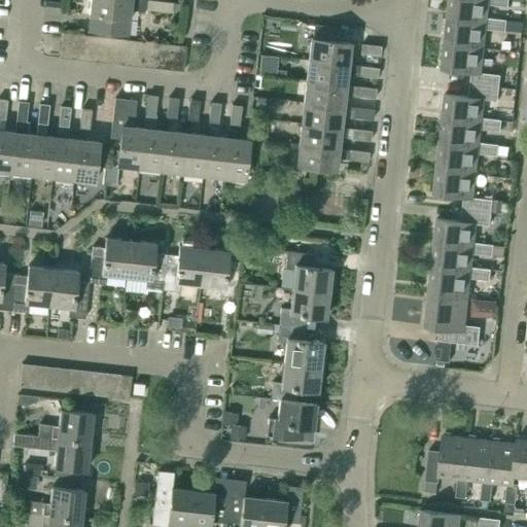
[(91,0),(90,15),(91,15),(90,25),(89,30),(128,35),(129,29),(130,19),(131,8),(144,9),(144,8),(171,11),(172,2),(159,0),(155,0),(91,0)]
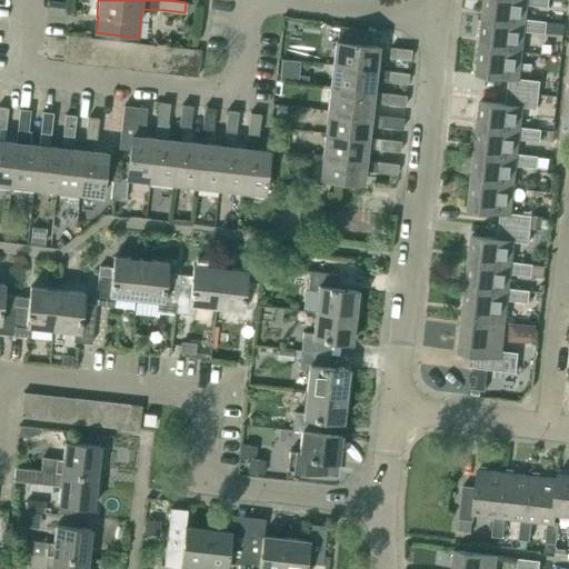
[(485,0),(483,17),(527,21),(528,19),(529,6),(548,8),(548,0),(485,0)]
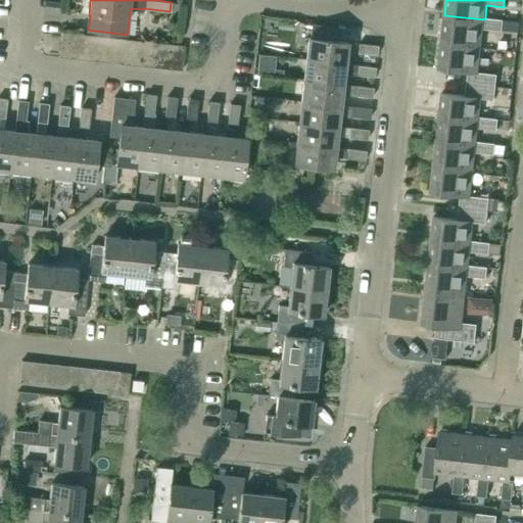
[(484,19),(444,15),(441,41),(482,46),(484,29),(503,31),(504,19),(485,17),(484,19)]
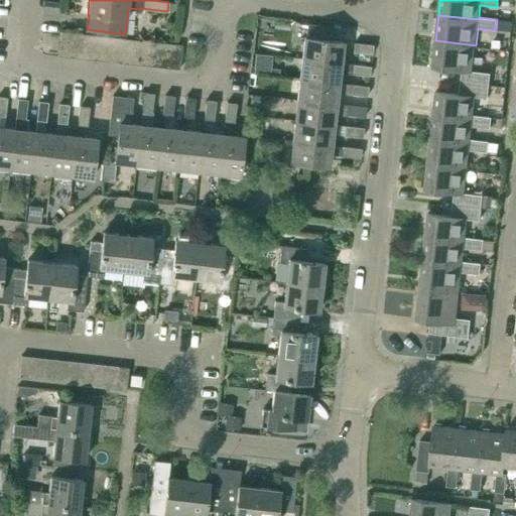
[(305,37),(302,58),(342,62),(344,41),(331,39),(333,27),(308,25),(306,37),(305,37)]
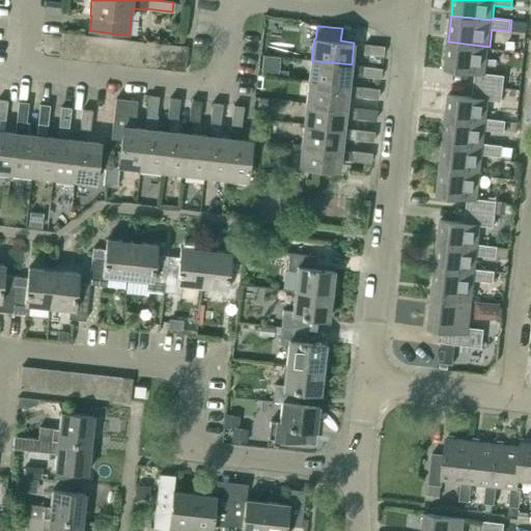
[(112,63),(115,38),(103,37),(100,62),(112,63)]
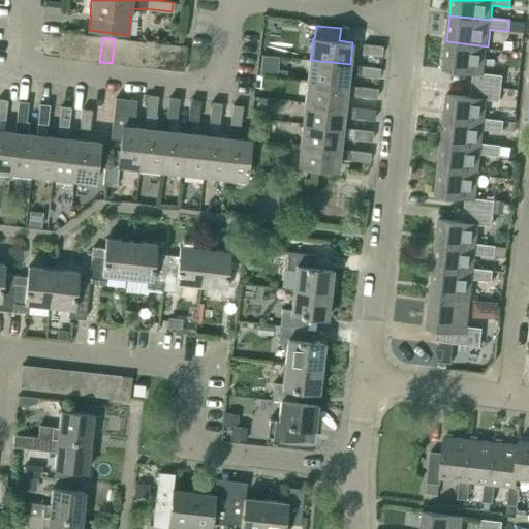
[(151,42),(138,41),(135,66),(149,67),(151,42)]
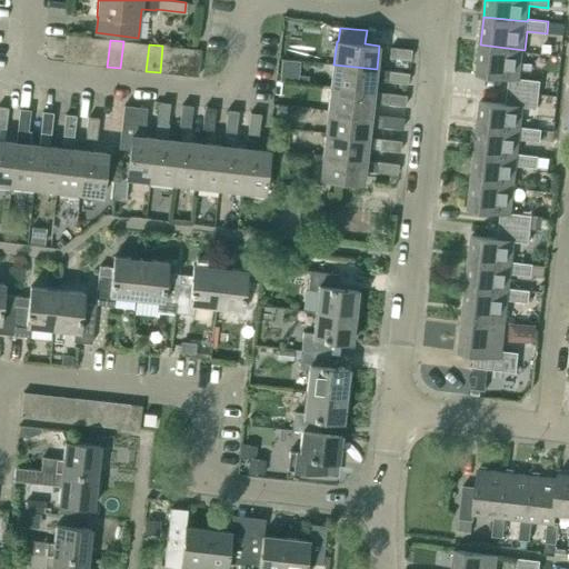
[(525,50),(480,45),(477,75),(510,78),(509,91),(540,95),(542,81),(521,79),(525,50)]
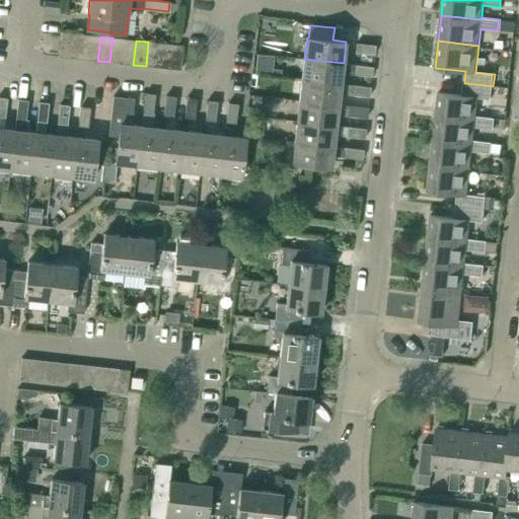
[(160,43),(148,42),(146,66),(158,67),(160,43)]
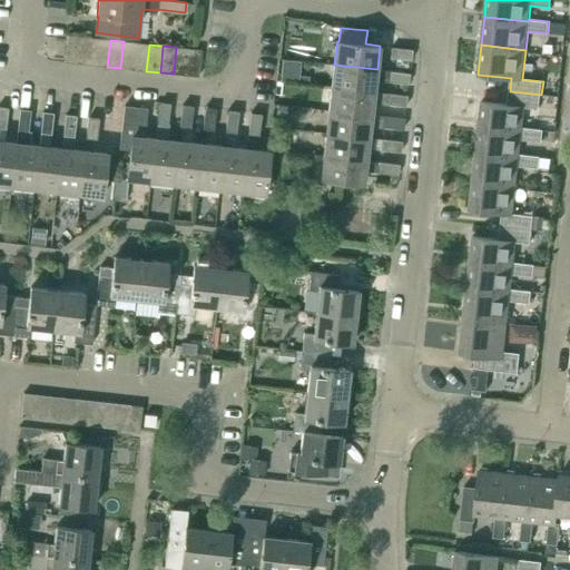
[(189,49),(176,47),(174,74),(187,76),(189,49)]
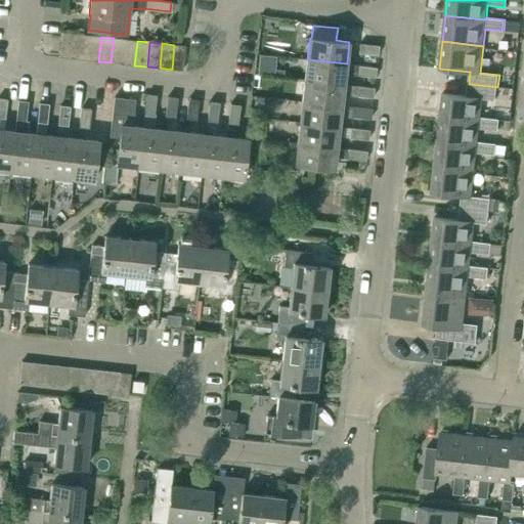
[(360,43),(358,52),(379,54),(379,45),(360,43)]
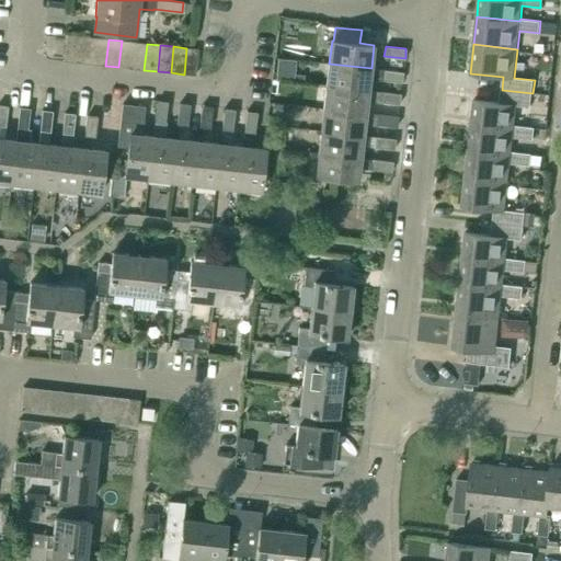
[(198,49),(186,48),(184,75),(195,76),(198,49)]
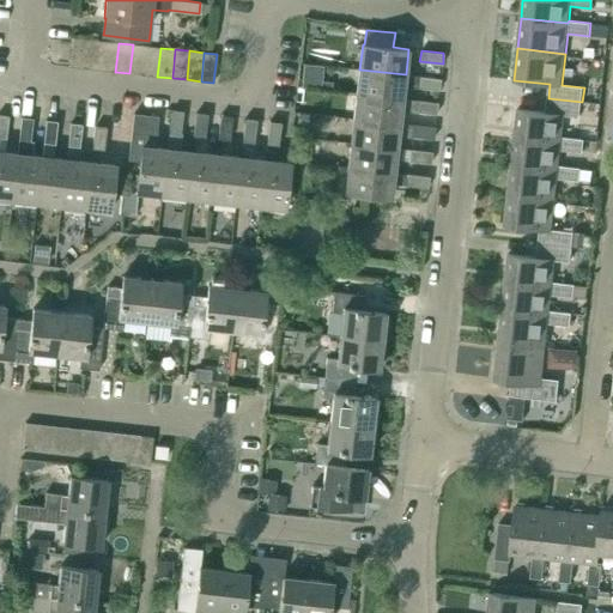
[(359,70),(357,93),(402,99),(402,98),(405,85),(406,74),(359,70)]
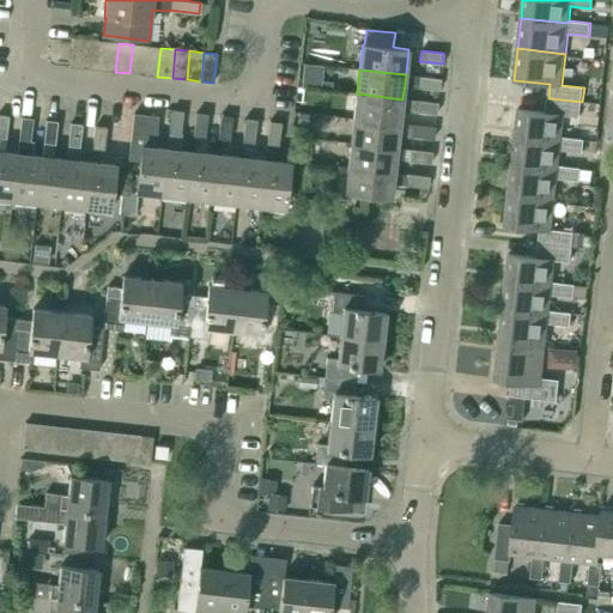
[(418,76),(417,87),(439,90),(441,78),(418,76)]
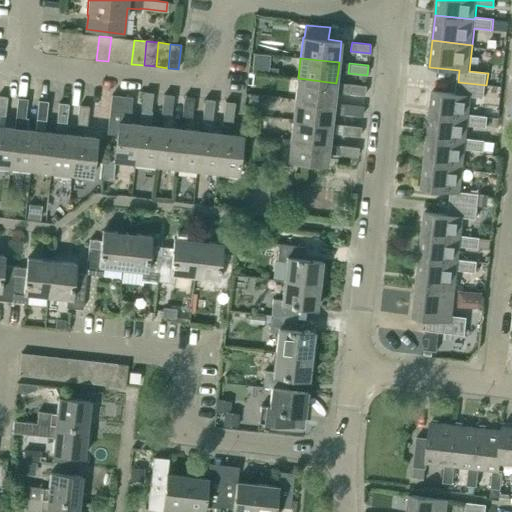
[(298,78),(296,99),(334,103),(335,92),(336,83),(298,78)]
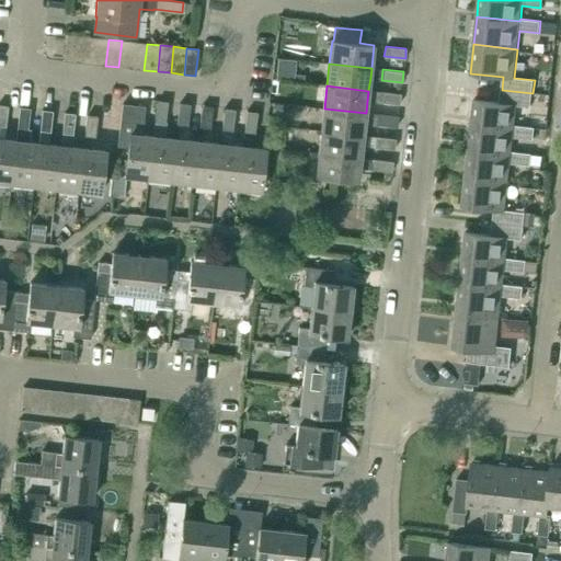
[(473,100),(471,127),(514,132),(515,126),(517,105),(531,106),(533,93),(502,90),(500,103),(473,100)]
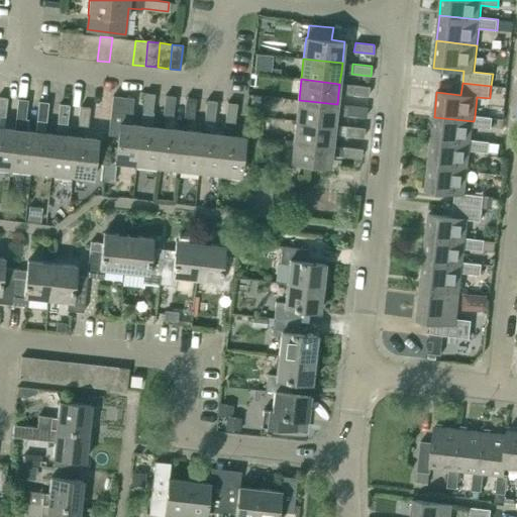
[(350,84),(349,94),(369,96),(370,87),(370,86),(350,84)]
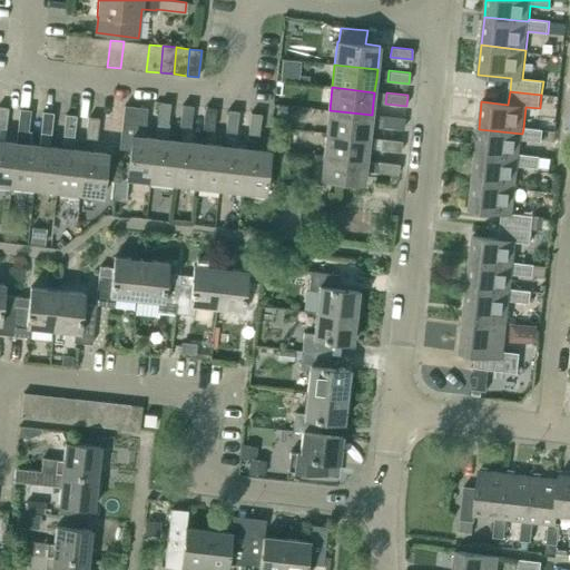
[(157,124),(155,138),(149,180),(172,184),(177,141),(166,139),(168,125),(170,104),(159,102),(157,124)]
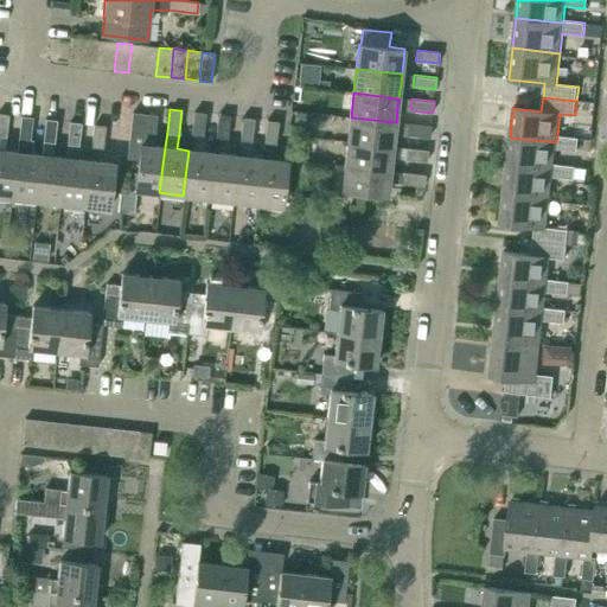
[(159,192),(165,147),(153,146),(157,115),(133,112),(127,159),(139,161),(135,190),(159,192)]
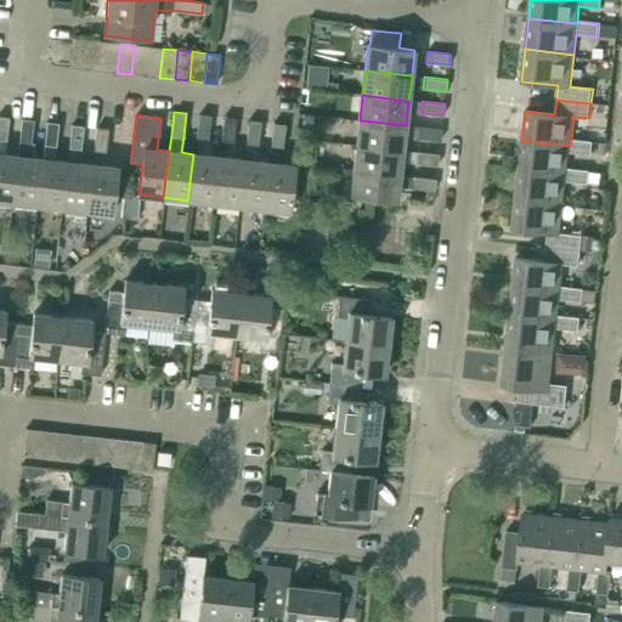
[(211,116),(199,114),(196,137),(208,139),(211,116)]
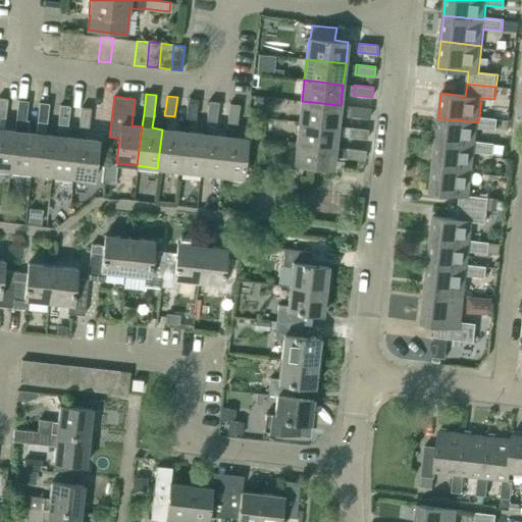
[(261,97),(252,96),(251,105),(260,106),(261,97)]
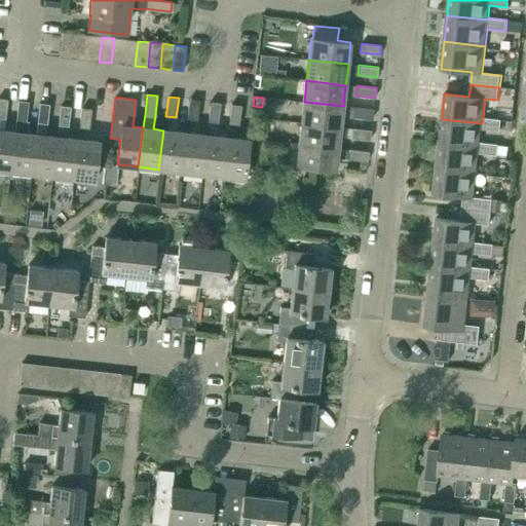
[(189,99),(187,118),(197,120),(199,100),(189,99)]
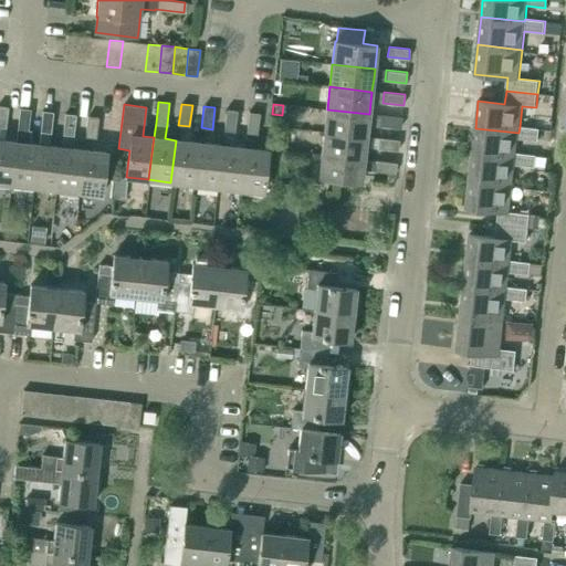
[(28,130),(31,109),(20,108),(18,129),(28,130)]
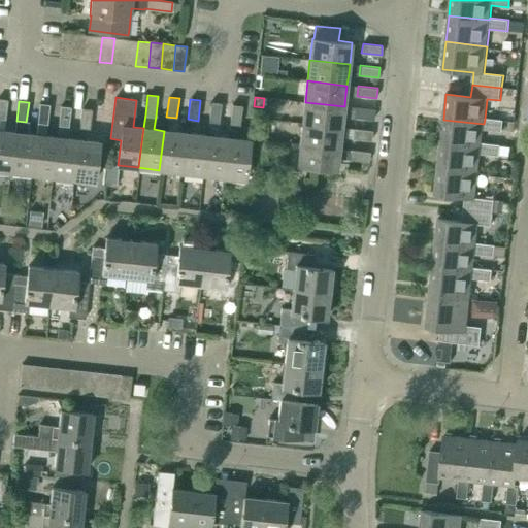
[(211,102),(208,122),(219,123),(221,103),(211,102)]
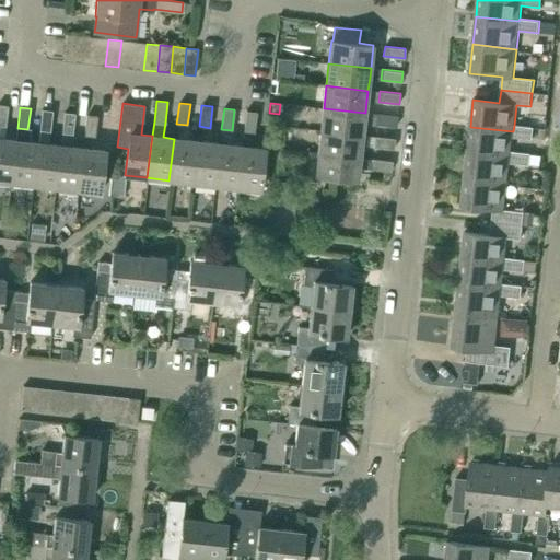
[(324,108),(322,130),(363,135),(364,123),(376,124),(396,126),(397,116),(376,114),(365,113),(324,108)]
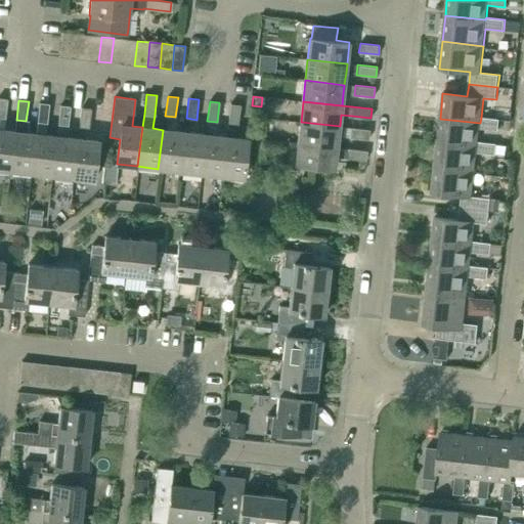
[(47,123),(49,103),(39,102),(37,122),(47,123)]
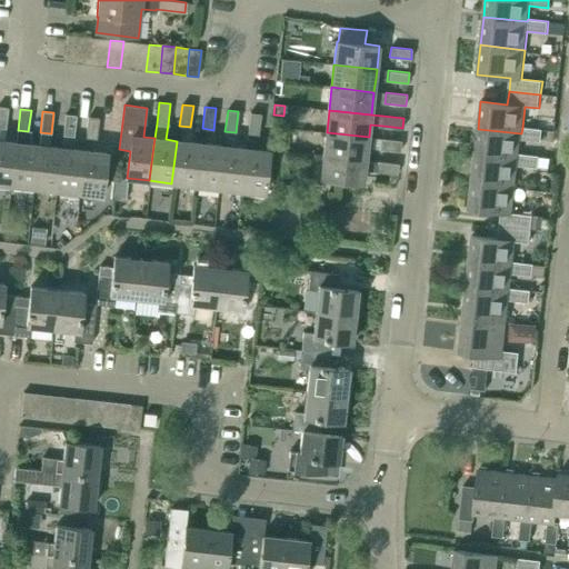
[(261,113),(251,112),(248,133),(258,135),(261,113)]
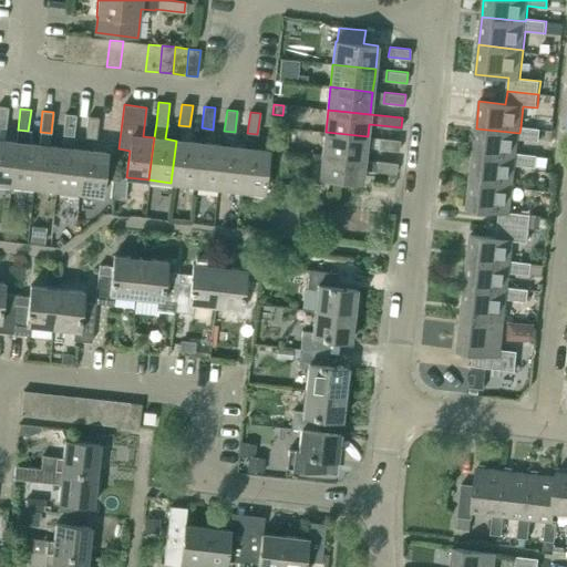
[(65,114),(62,147),(58,189),(80,192),(84,150),(73,148),(74,135),(73,135),(76,114),(65,114)]
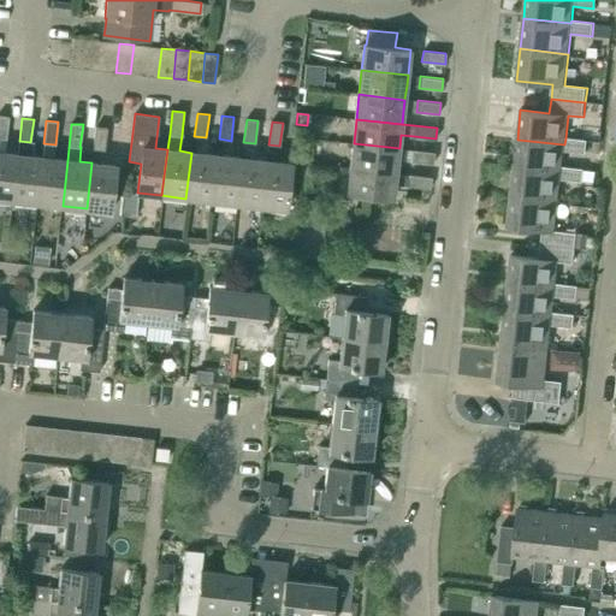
[(107,128),(95,126),(93,149),(105,150),(107,128)]
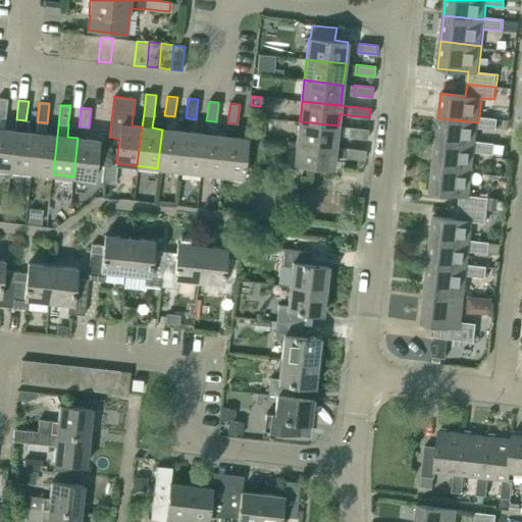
[(478,122),(438,118),(435,142),(475,147),(476,142),(477,127),(498,129),(498,124),(499,119),(479,117),(478,122)]
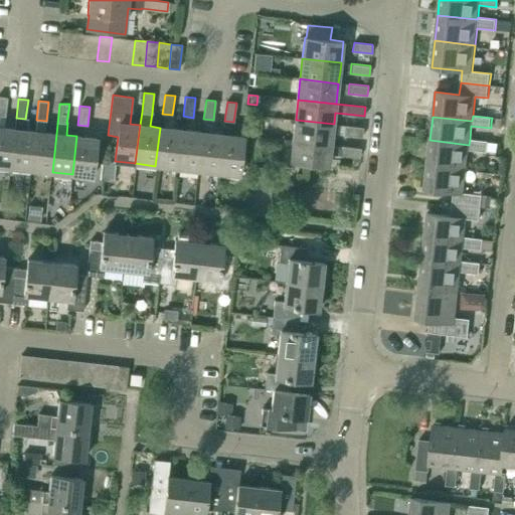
[(296,120),(294,141),(331,145),(333,134),(334,124),(296,120)]
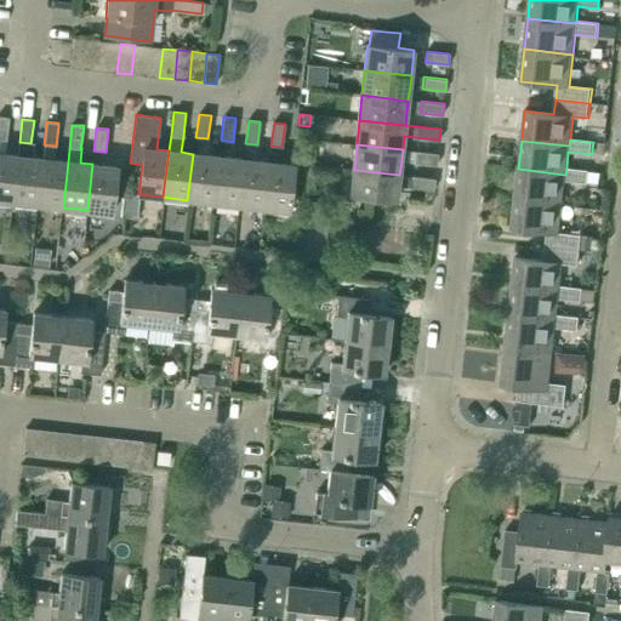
[(415,151),(414,163),(437,165),(438,154),(415,151)]
